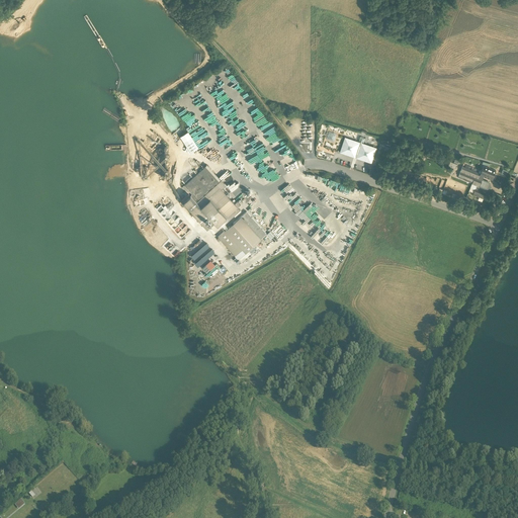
[(190,153),(199,148),(189,132),(180,137),(190,153)]
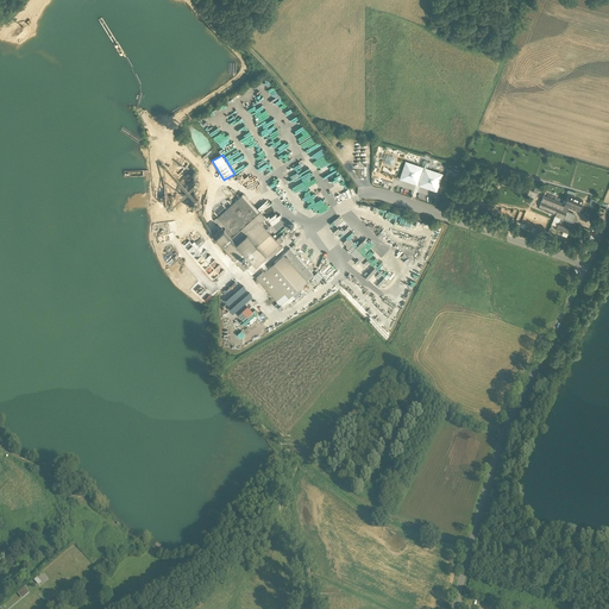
[(396,157),(387,155),(384,163),(393,167),(396,157)]
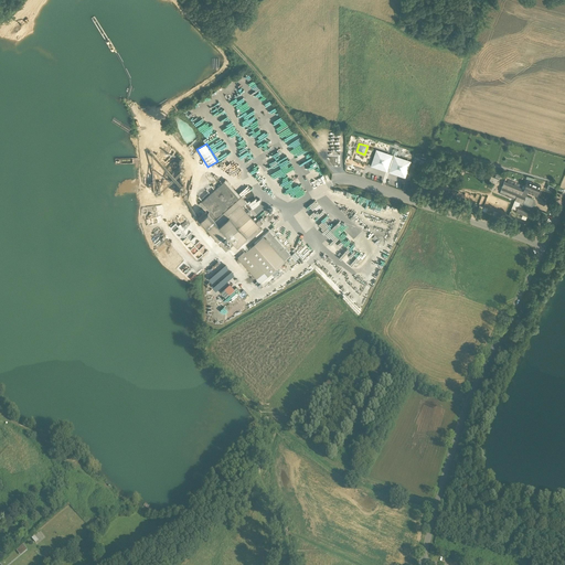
[(408,162),(395,158),(395,160),(393,159),(395,156),(396,156),(398,150),(393,149),(391,153),(393,155),(391,159),(390,158),(391,157),(377,152),(373,164),(386,169),(386,167),(388,167),(387,169),(390,170),(391,168),(392,169),(391,171),(404,176),(408,162)]
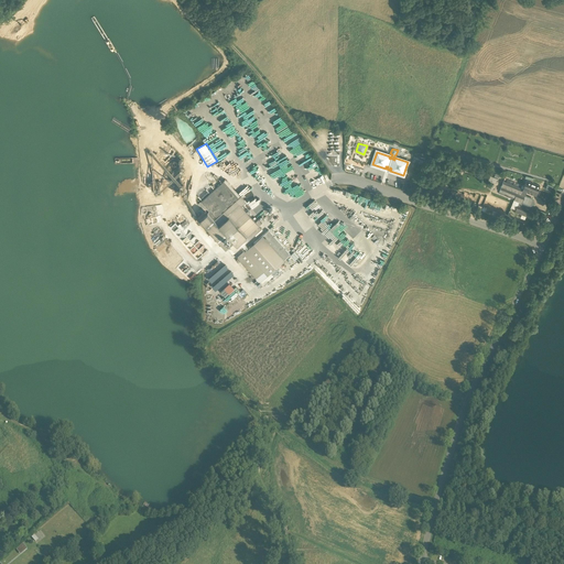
[(491,191),(495,192),(497,186),(499,186),(502,177),(495,174),(491,184),(494,184),(491,191)]
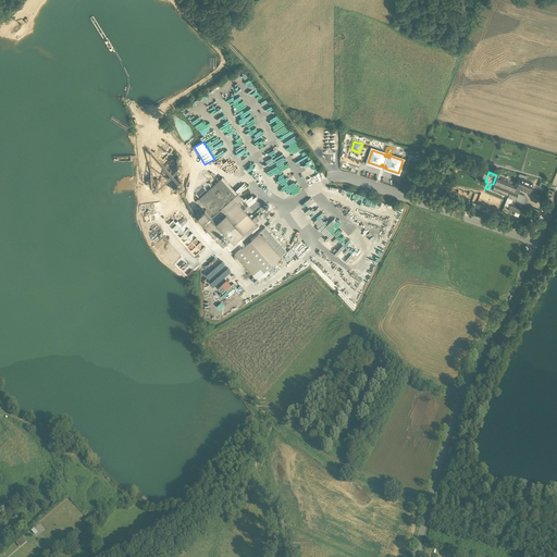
[(236,195),(221,178),(196,201),(205,210),(201,213),(199,215),(198,215),(223,244),(230,237),(234,242),(237,238),(239,242),(250,232),(248,230),(256,222),(238,202),(243,199),(238,194),(236,195)]
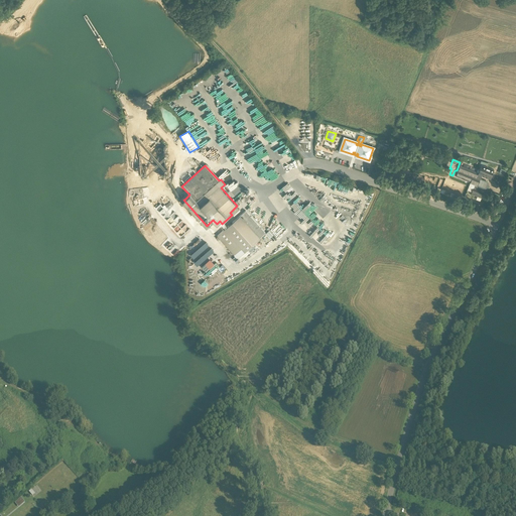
[(478,170),(461,165),(458,175),(472,181),(471,183),(478,186),(482,175),(479,173),(477,173),(478,170)]
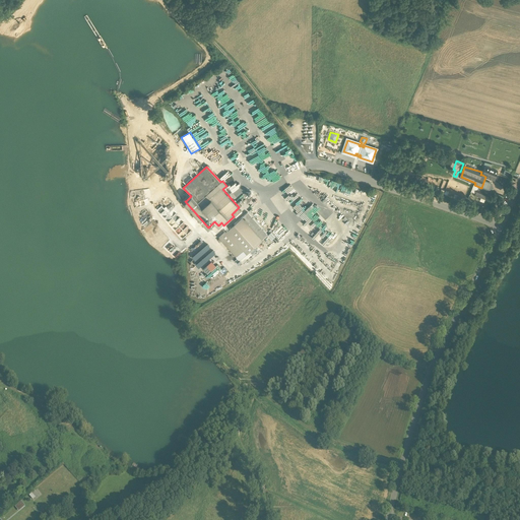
[(498,172),(485,167),(483,172),(481,172),(480,175),(482,175),(485,177),(495,180),(498,172)]
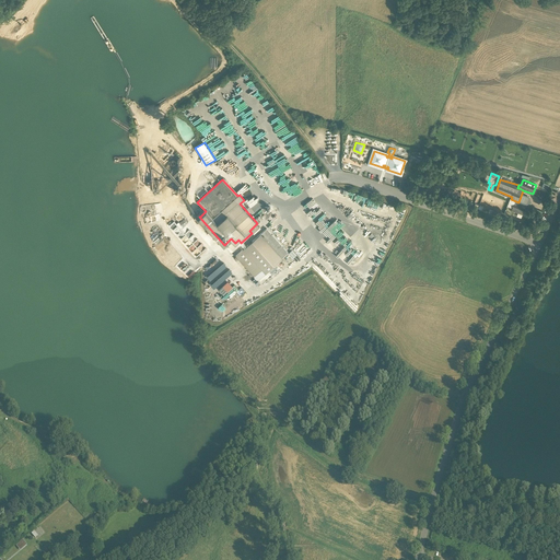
[(526,209),(514,205),(512,210),(523,216),(526,209)]
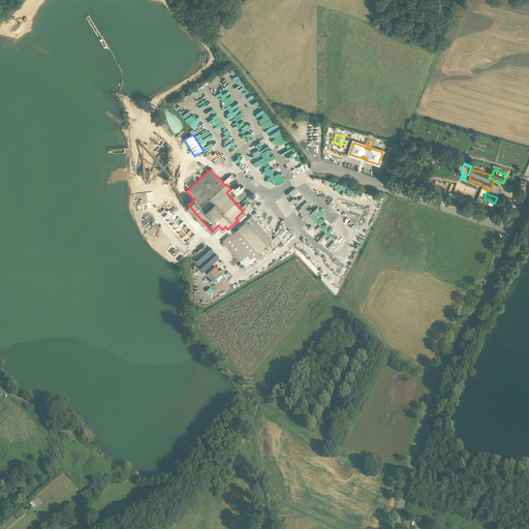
[(273,239),(252,216),(247,221),(267,244),(273,239)]
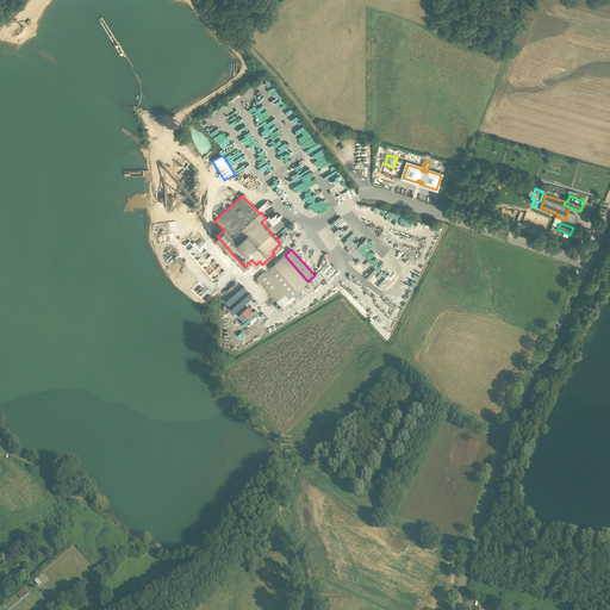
[(285,255),(266,271),(286,293),(290,297),(307,281),(285,255)]
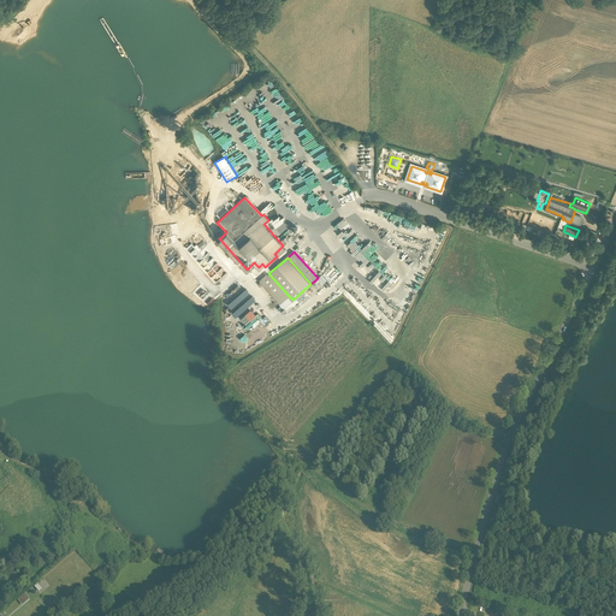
[(268,273),(260,282),(280,304),(289,296),(268,273)]
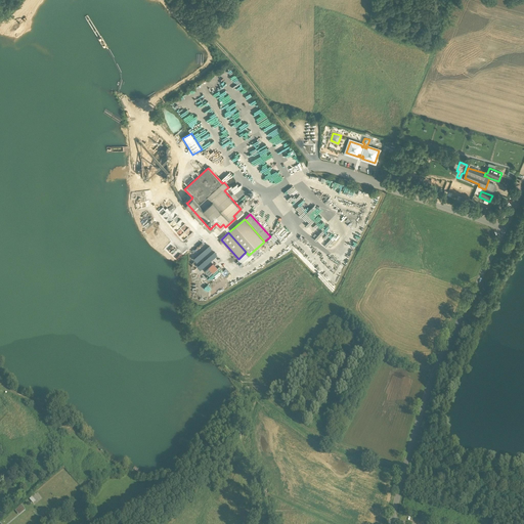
[(213,272),(218,268),(214,263),(209,267),(213,272)]
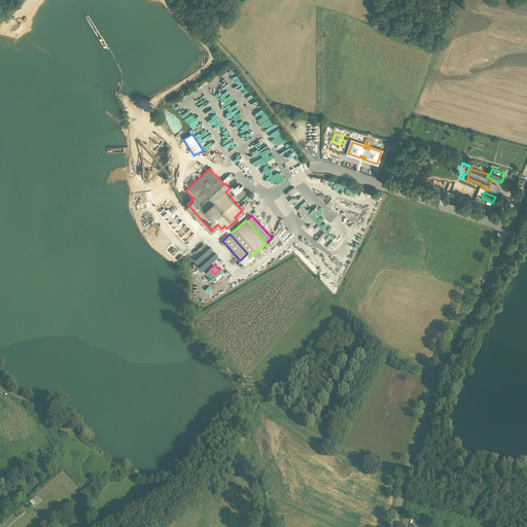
[(22,507),(15,513),(20,518),(26,513),(22,507)]
